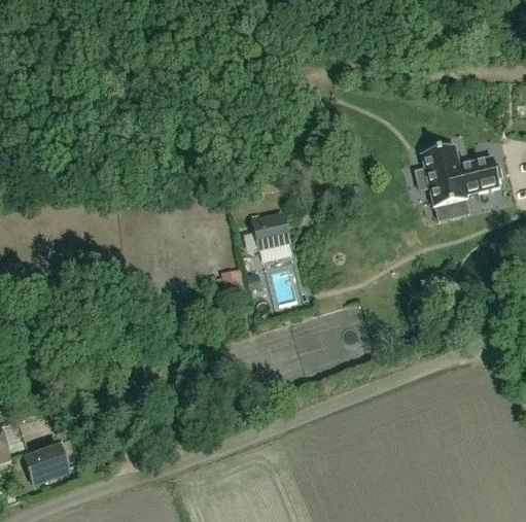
[(425,168),(416,170),(420,188),(429,186),(437,220),(470,212),(467,198),(466,194),(500,185),(493,157),(459,165),(454,144),(421,152),(425,168)]
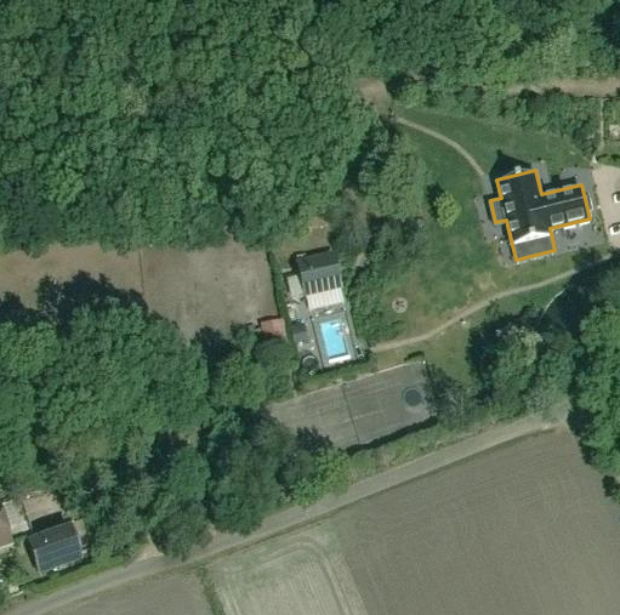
[(589,208),(608,204),(604,171),(584,174),(589,208)]
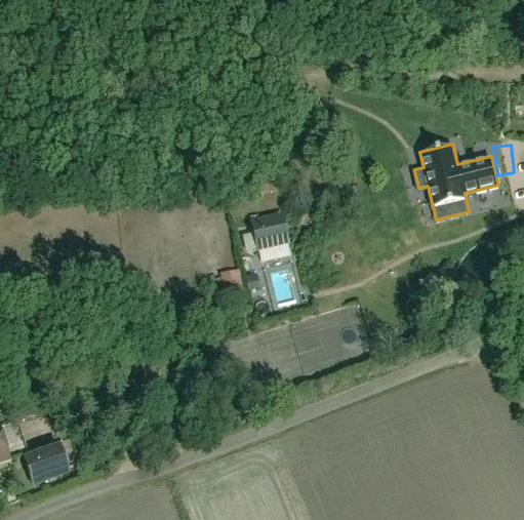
[(250,217),(257,249),(290,241),(282,209),(250,217)]
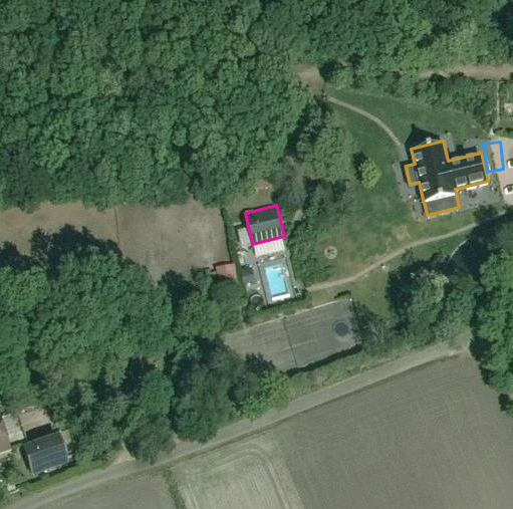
[(238,284),(234,262),(216,265),(220,288),(238,284)]
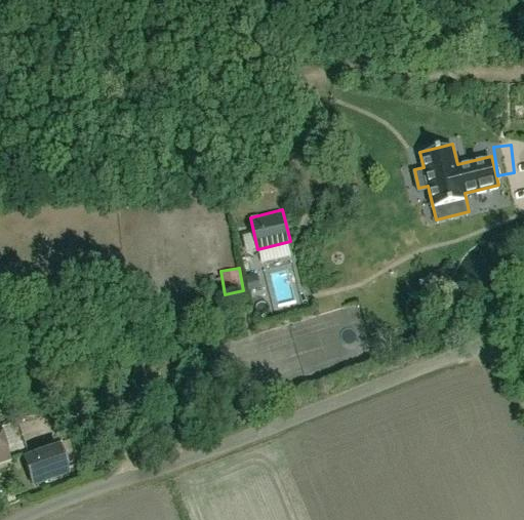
[(253,272),(245,274),(248,286),(256,285),(253,272)]
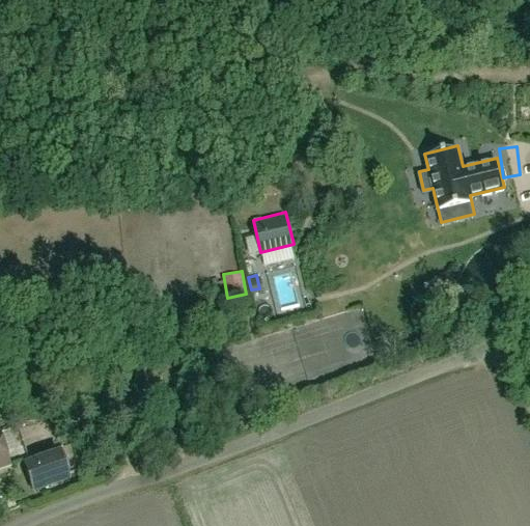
[(0,467),(7,465),(6,461),(26,454),(17,424),(0,430),(0,467)]
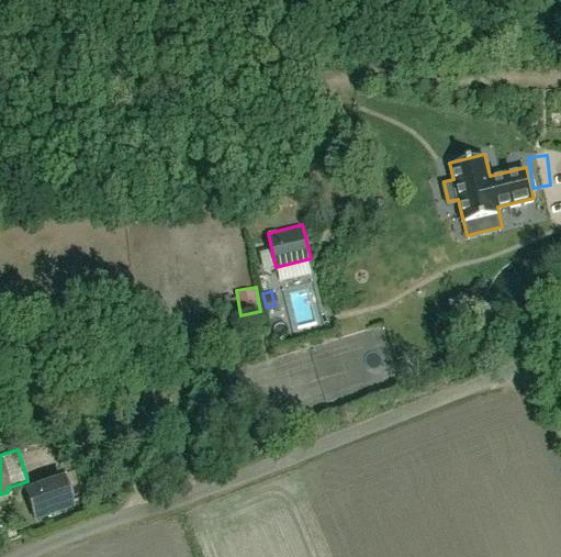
[(69,476),(37,485),(46,515),(78,505),(76,497),(69,476)]
